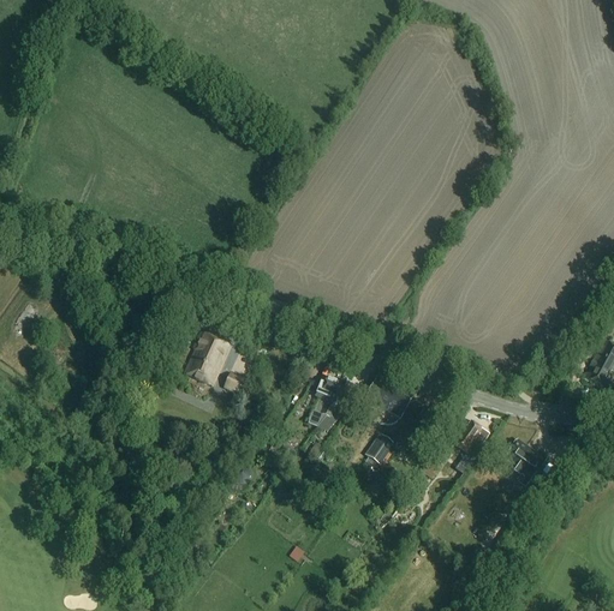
[(598,322),(590,339),(596,342),(604,325),(598,322)]
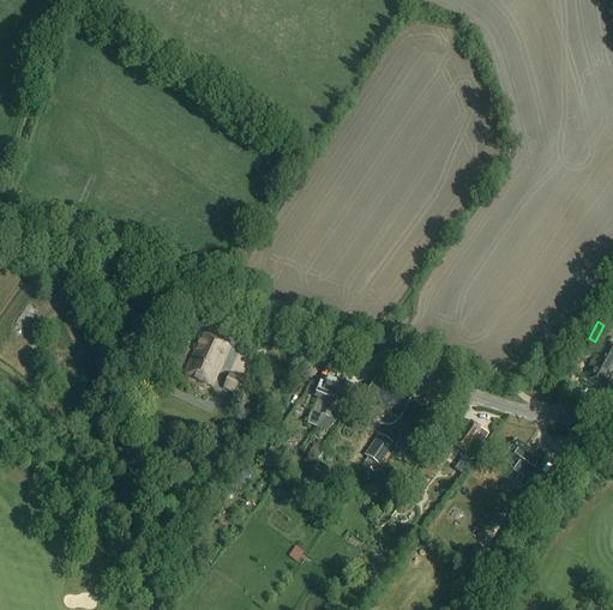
[(191,346),(194,348),(184,372),(210,384),(228,344),(198,331),(191,346)]
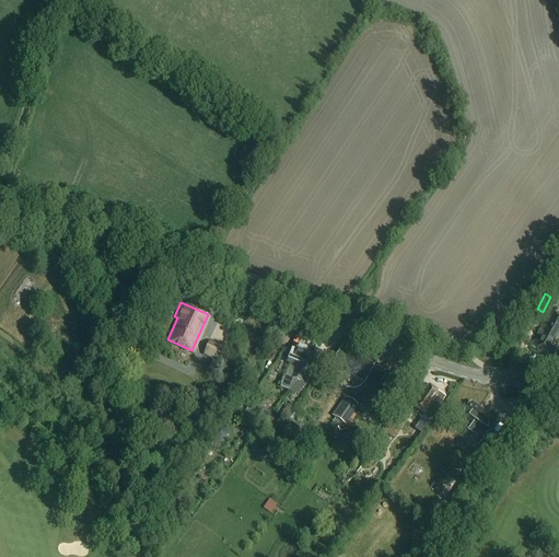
[(546,350),(555,335),(558,337),(558,335),(558,313),(549,308),(531,343),(546,350)]
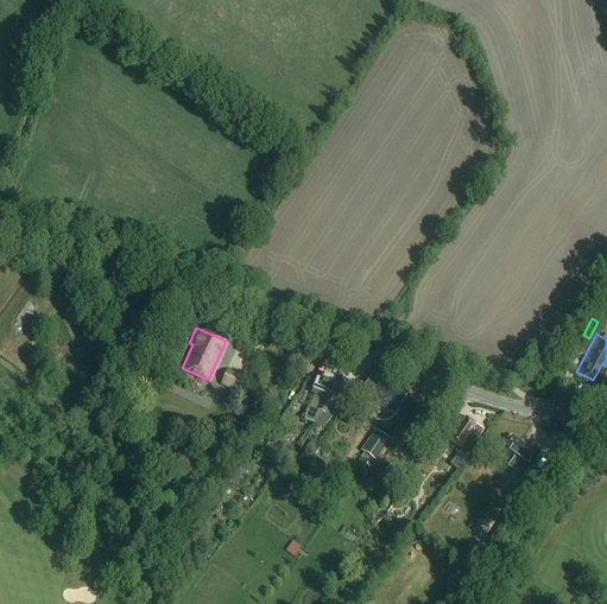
[(248,376),(228,367),(221,382),(241,392),(248,376)]
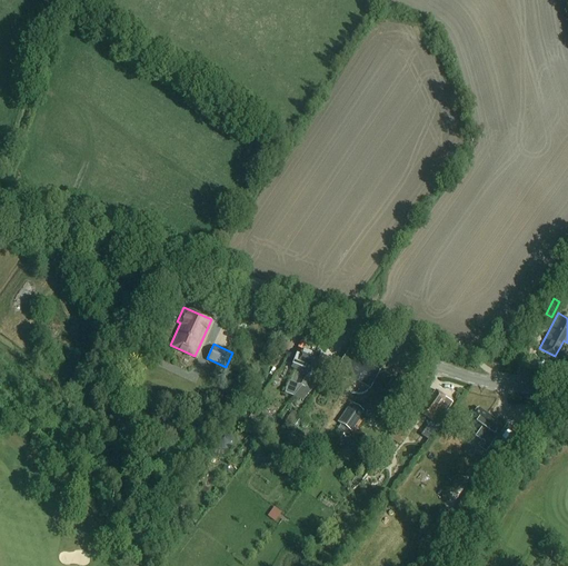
[(306,373),(314,354),(301,349),(299,354),(296,351),(290,366),(299,369),(295,381),(291,380),(287,390),(295,394),(298,384),(300,385),(306,371),(306,373)]
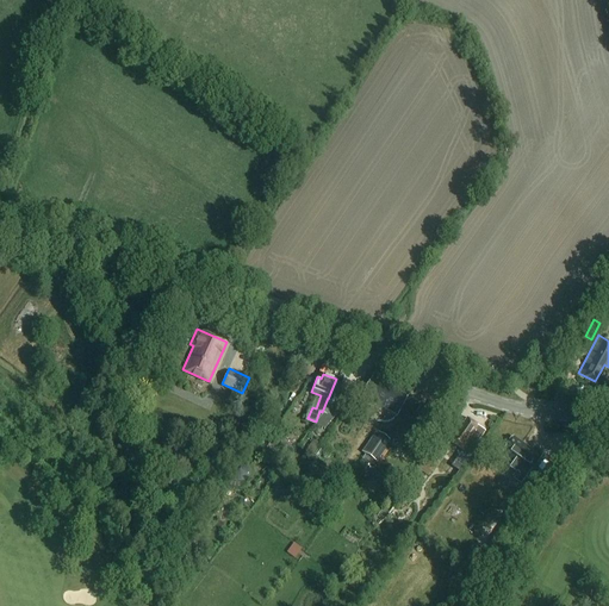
[(328,399),(328,398),(322,412),(329,414),(334,400),(340,403),(343,394),(342,393),(347,380),(337,375),(336,379),(328,399)]
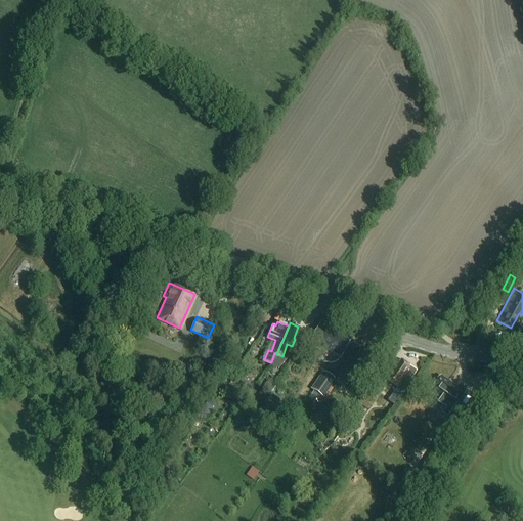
[(310,339),(340,354),(349,338),(336,332),(334,335),(317,326),(310,339)]
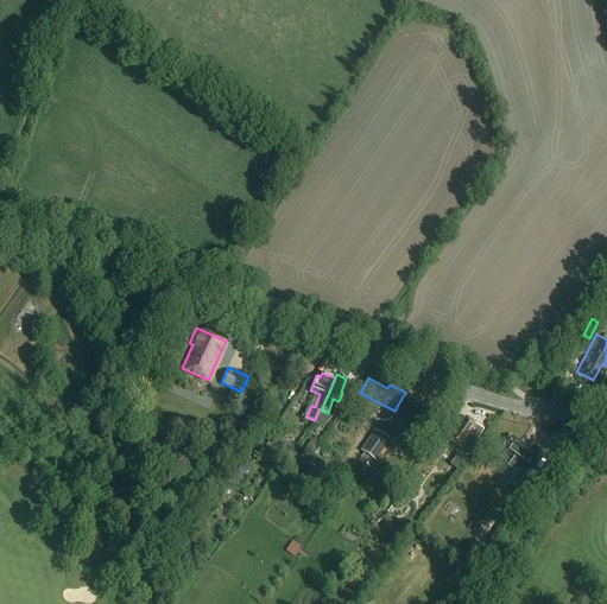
[(405,411),(391,433),(400,438),(410,421),(431,434),(447,408),(431,399),(427,406),(423,404),(415,417),(405,411)]
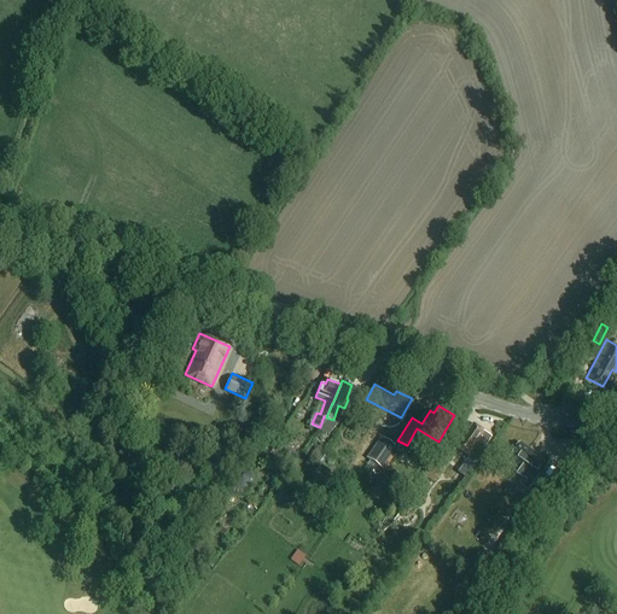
[(467,427),(465,425),(453,443),(469,454),(457,471),(465,477),(484,448),(482,445),(490,434),(472,422),(467,427)]
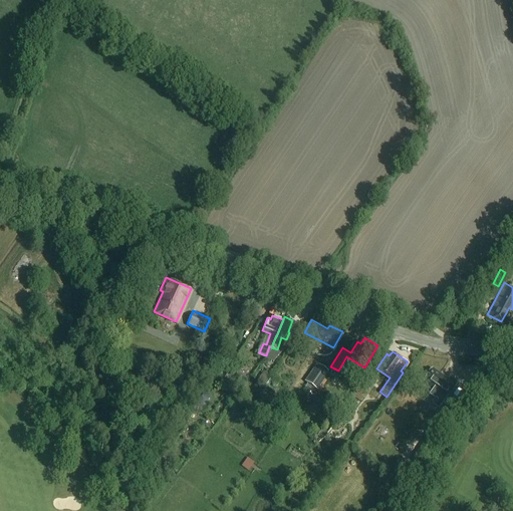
[(317,388),(330,369),(320,363),(317,360),(304,378),(308,380),(317,388)]
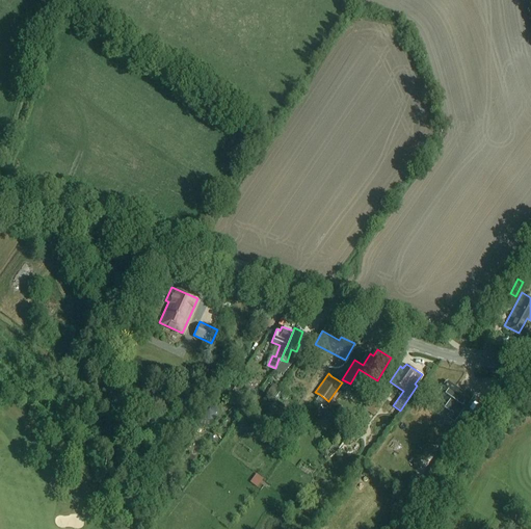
[(253,392),(256,385),(246,379),(243,386),(253,392)]
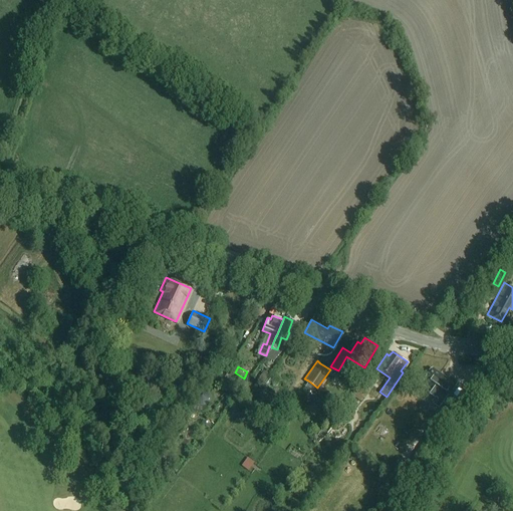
[(446,377),(431,366),(422,379),(445,397),(457,379),(449,373),(446,377)]
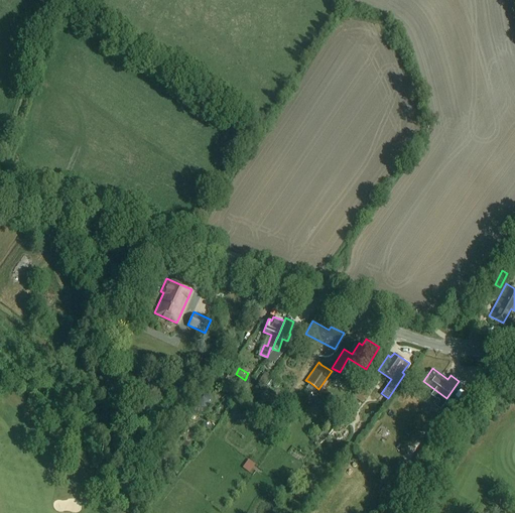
[(262,384),(269,374),(264,371),(257,381),(262,384)]
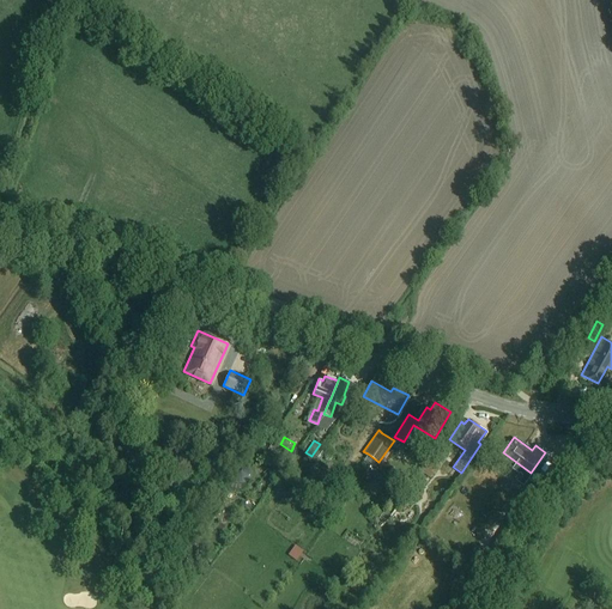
[(438,443),(434,449),(443,456),(448,449),(438,443)]
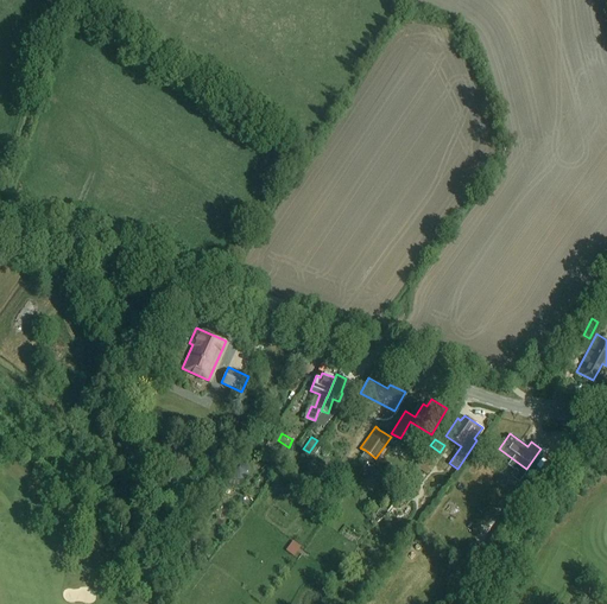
[(552,450),(537,466),(548,476),(563,459),(552,450)]
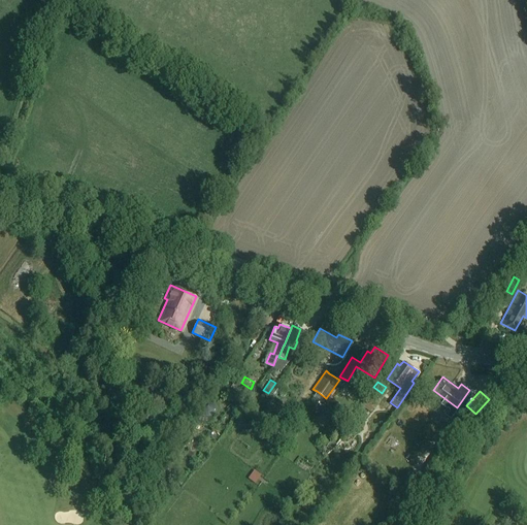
[(373,405),(365,399),(361,405),(369,411),(373,405)]
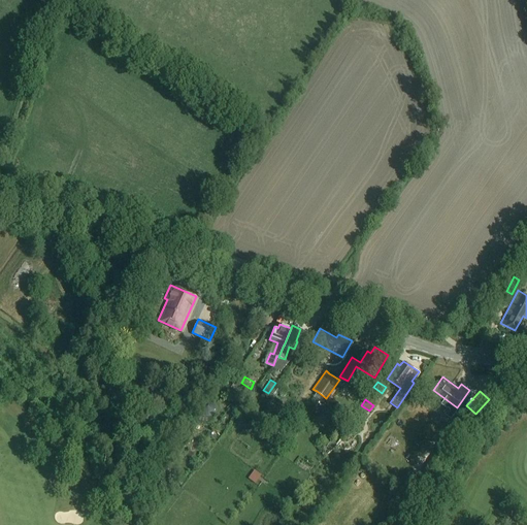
[(468,414),(459,426),(465,430),(474,418),(468,414)]
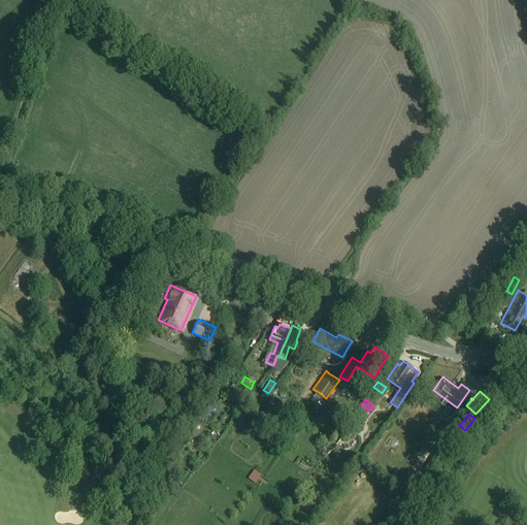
[(221,433),(215,428),(211,433),(217,438),(221,433)]
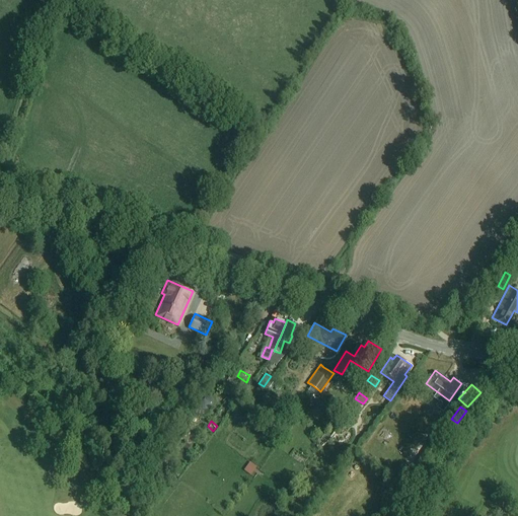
[(252,474),(260,466),(248,458),(242,466),(252,474)]
